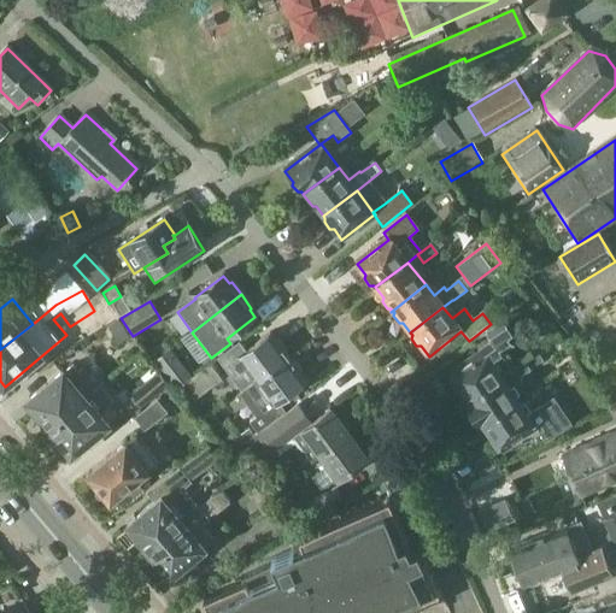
[(107,330),(118,346),(129,340),(117,323),(107,330)]
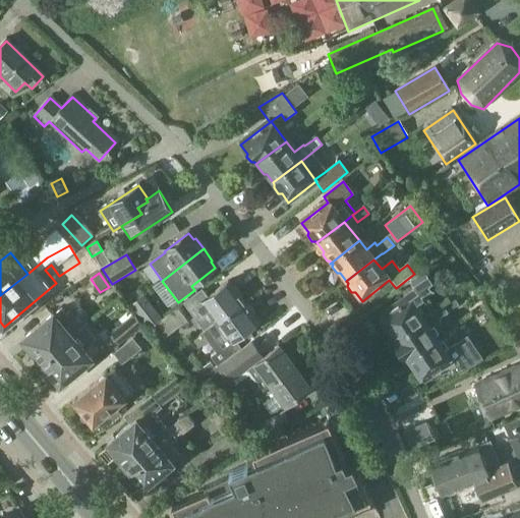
[(416,292),(408,298),(379,318),(385,326),(384,331),(390,340),(430,313),(421,300),(431,293),(426,286),(430,284),(424,273),(410,283),(416,292)]
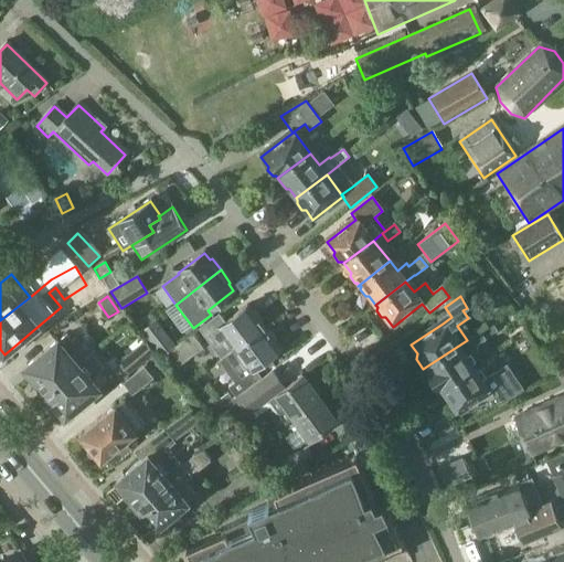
[(255,314),(253,315),(247,307),(208,337),(217,349),(227,342),(234,351),(264,329),(259,324),(262,322),(255,314)]
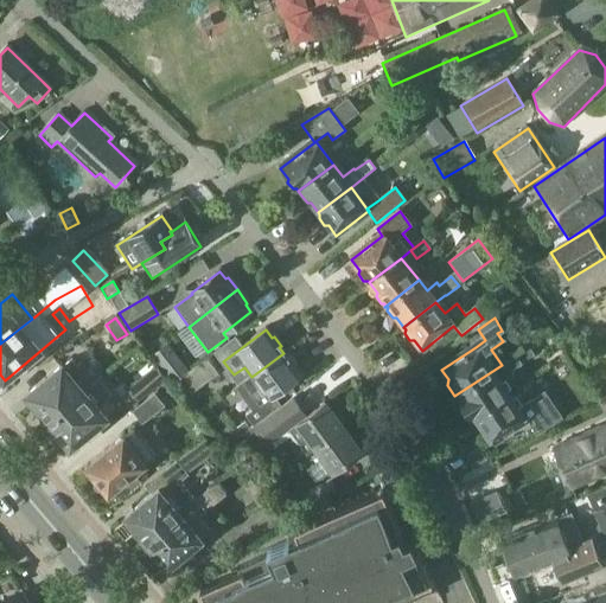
[(165,346),(152,357),(173,384),(187,373),(165,346)]
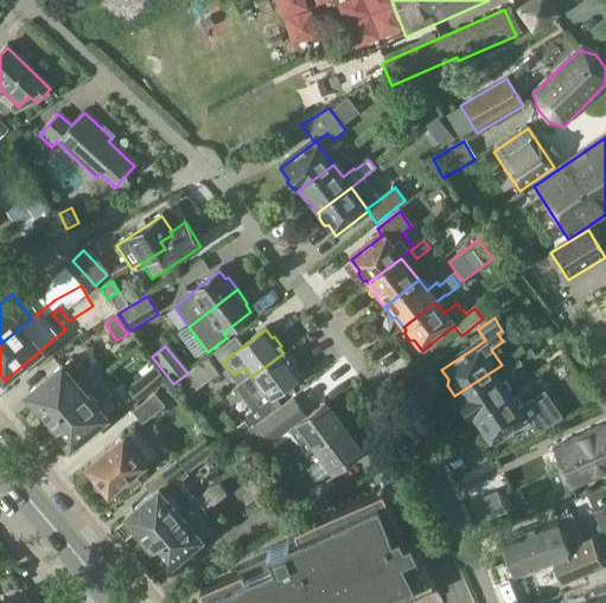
[(502,365),(454,396),(460,404),(458,409),(464,417),(469,417),(471,421),(508,397),(501,385),(511,378),(508,374),(534,357),(528,348),(502,365)]
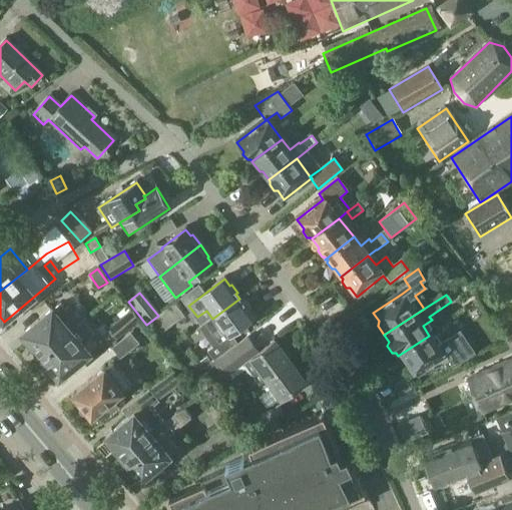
[(249,310),(243,302),(242,303),(239,299),(212,319),(205,325),(219,344),(206,354),(213,362),(233,347),(226,338),(253,318),(248,311),(249,310)]
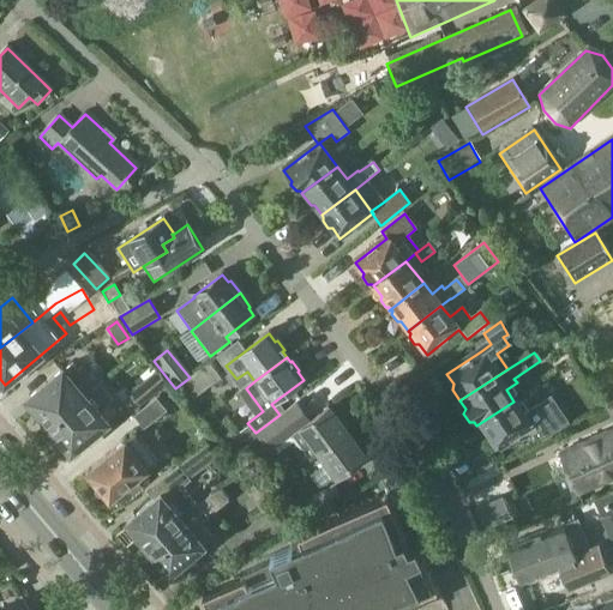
[(92,391),(71,364),(28,400),(48,426),(92,391)]
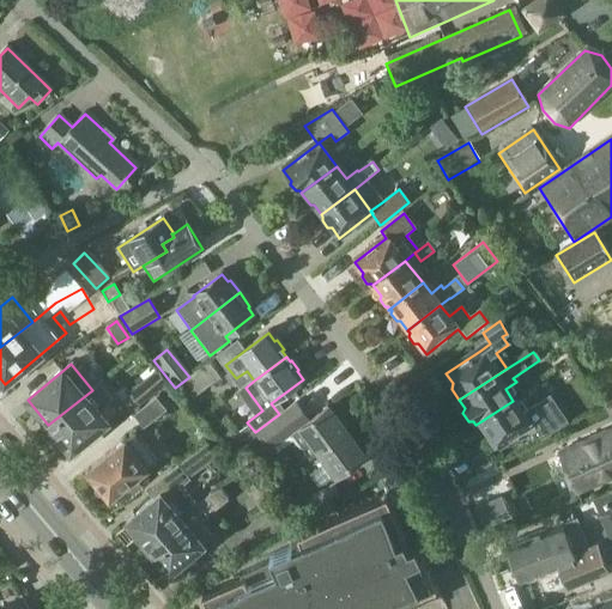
[(176,388),(188,403),(219,378),(207,364),(188,378),(176,388)]
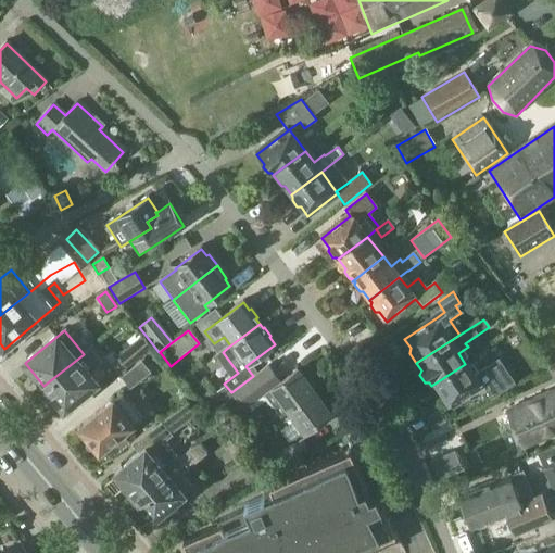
[(152,348),(142,338),(117,360),(127,371),(152,348)]
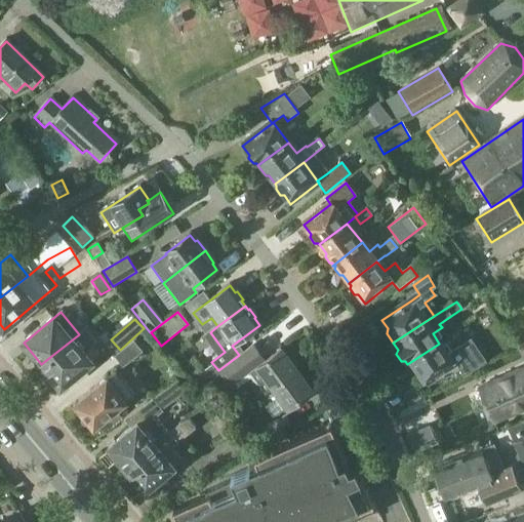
[(79,334),(41,364),(61,387),(90,362),(89,361),(97,355),(90,347),(95,343),(84,329),(79,334)]
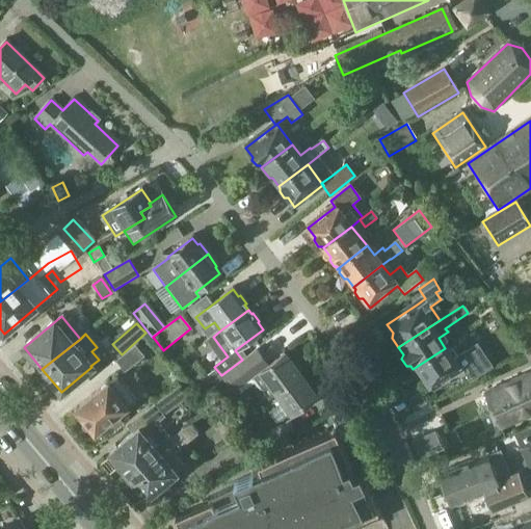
[(256,342),(245,350),(249,355),(260,347),(256,342)]
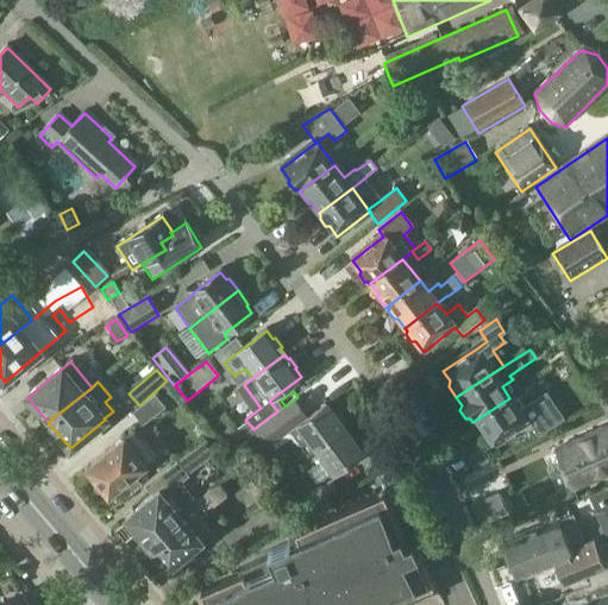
[(165,409),(155,396),(132,415),(142,427),(165,409)]
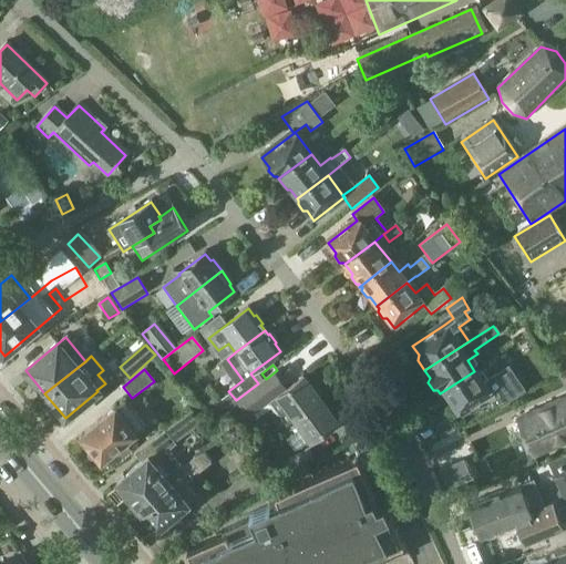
[(474,371),(440,393),(448,404),(452,404),(459,414),(490,393),(500,408),(522,392),(507,369),(484,385),(474,371)]
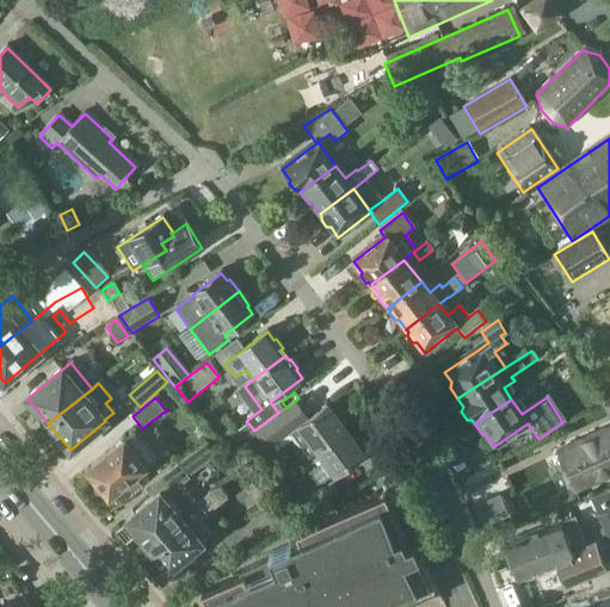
[(297,427),(299,428),(290,434),(308,459),(316,452),(318,453),(346,432),(326,406),(297,427)]
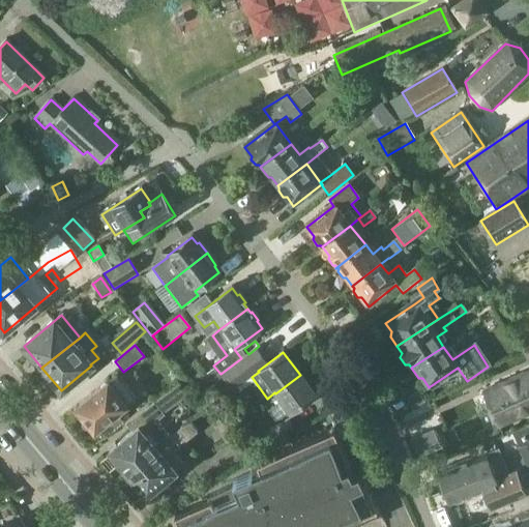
[(180,357),(174,362),(197,390),(204,386),(180,357)]
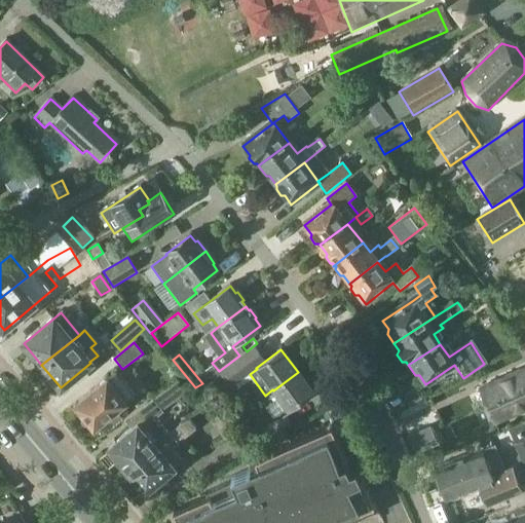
[(215,374),(214,374),(208,379),(227,397),(236,388),(230,383),(251,369),(241,356),(220,372),(220,371),(215,374)]
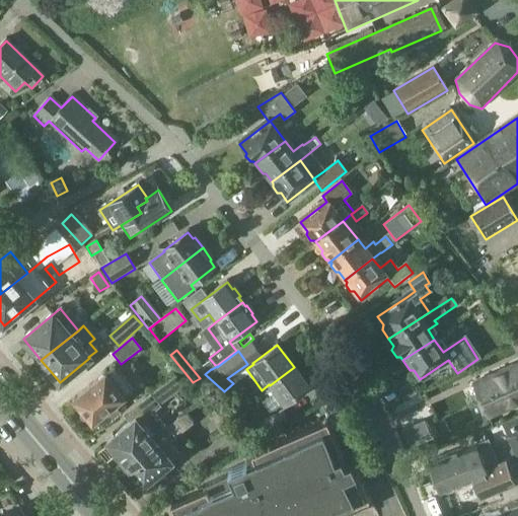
[(206,372),(211,368),(212,368),(208,363),(207,363),(202,367),(206,372)]
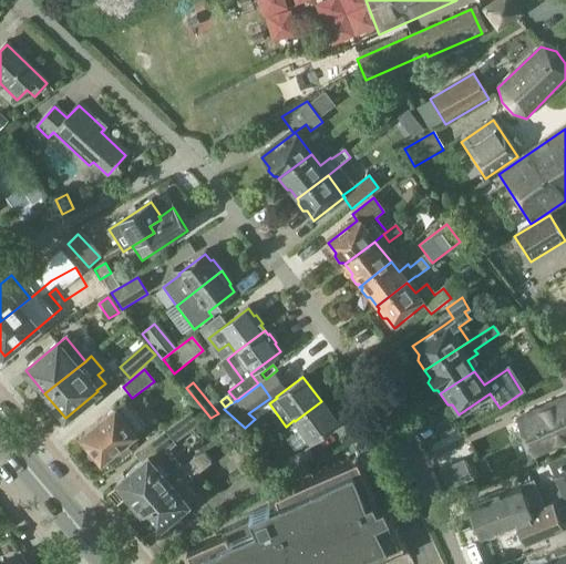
[(565,443),(565,398),(516,422),(533,459),(565,443)]
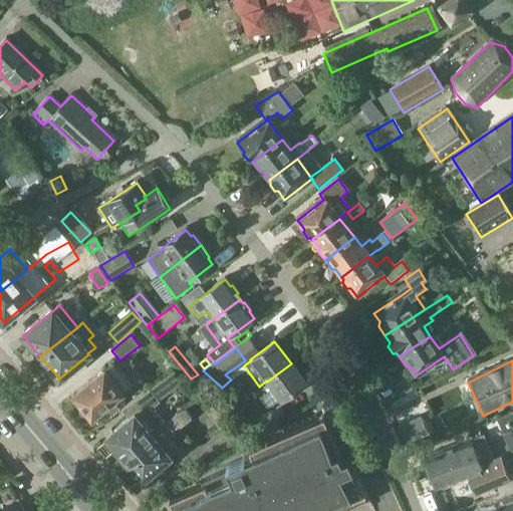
[(306,384),(291,363),(267,381),(282,402),(306,384)]
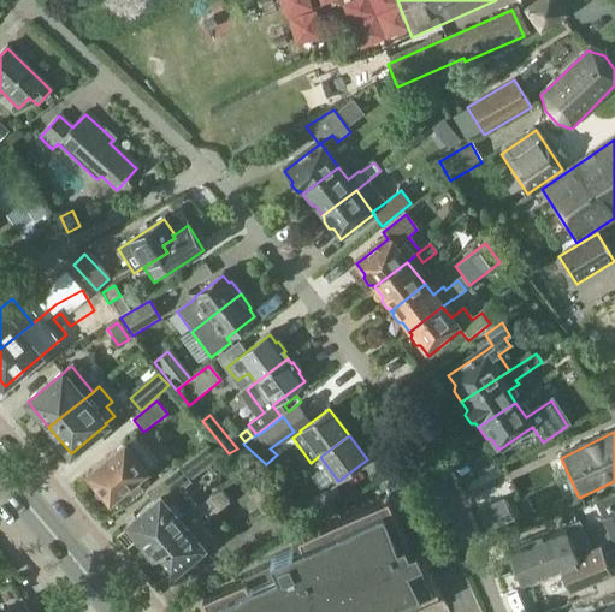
[(110,501),(157,465),(135,438),(88,475),(98,487),(95,491),(95,495),(99,500),(104,500),(107,499),(110,501)]
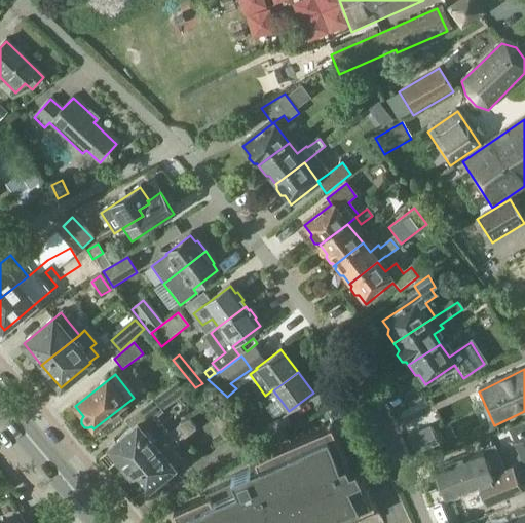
[(184,391),(176,380),(148,403),(157,414),(184,391)]
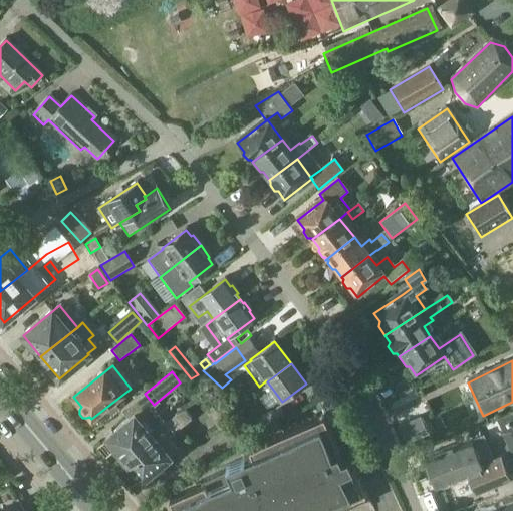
[(123,460),(160,430),(165,425),(153,411),(149,415),(142,407),(105,439),(123,460)]
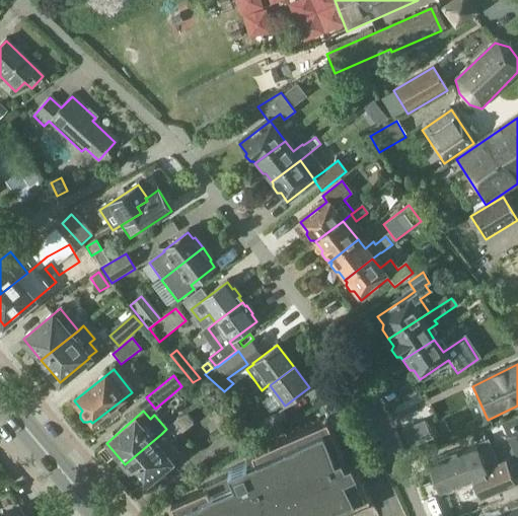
[(283,412),(263,425),(269,434),(289,421),(283,412)]
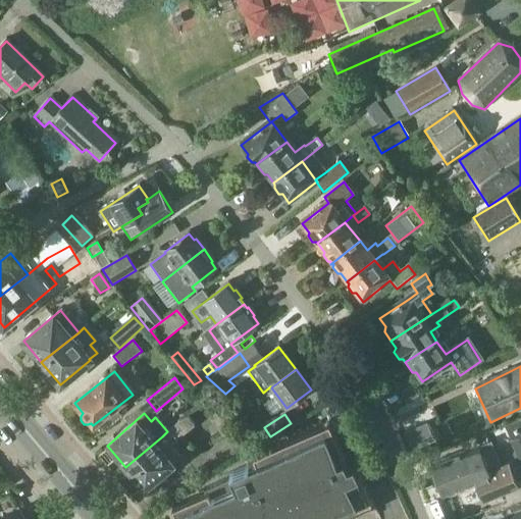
[(178,422),(168,430),(176,440),(194,426),(187,417),(178,422)]
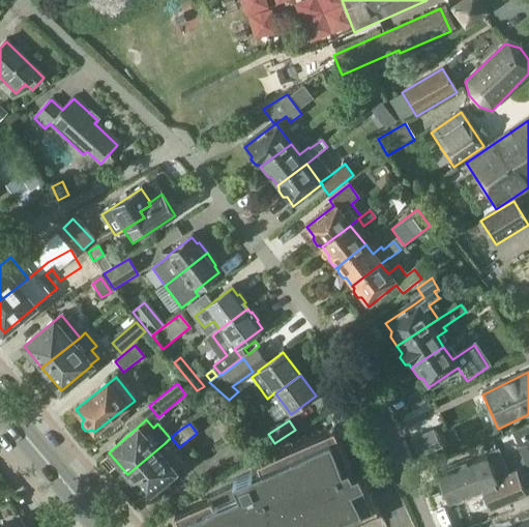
[(528,431),(528,429),(511,436),(528,476),(528,431)]
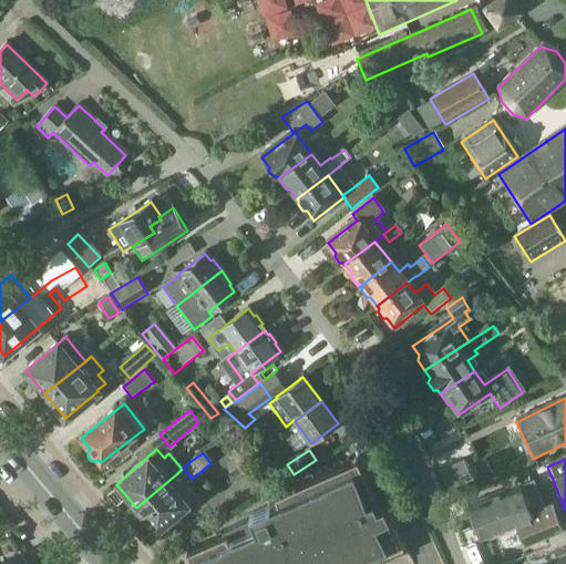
[(187,553),(186,553),(191,563),(357,563),(357,562),(370,556),(371,560),(372,560),(401,546),(403,546),(389,513),(388,512),(383,502),(377,505),(357,460),(284,492),(283,492),(274,496),(275,499),(277,503),(268,508),(267,508),(234,523),(236,526),(220,533),(220,534),(222,536),(215,540),(194,550),(187,553)]
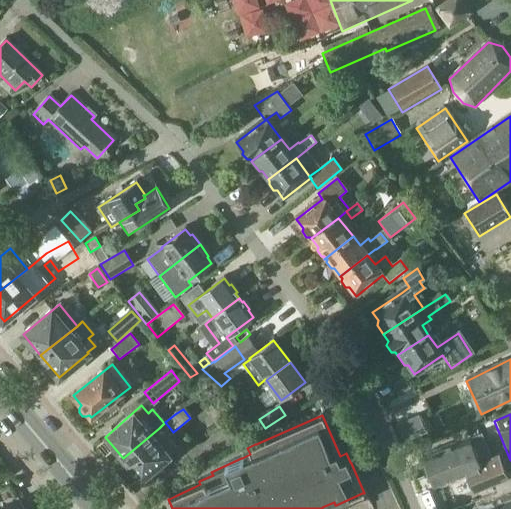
[(227,427),(221,431),(234,449),(240,445),(253,436),(241,417),(227,427)]
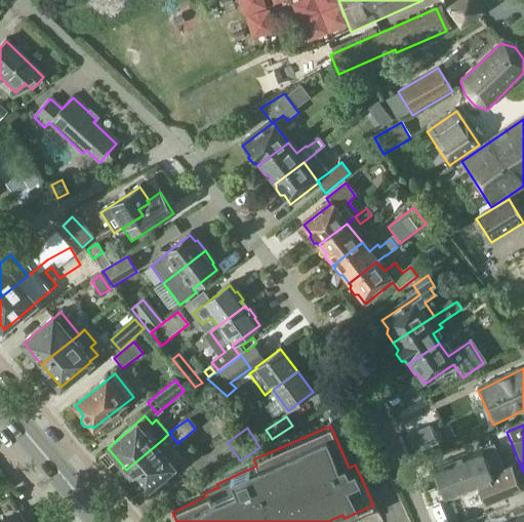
[(177,443),(169,433),(168,434),(163,439),(126,470),(145,492),(182,462),(169,447),(172,444),(174,446),(177,443)]
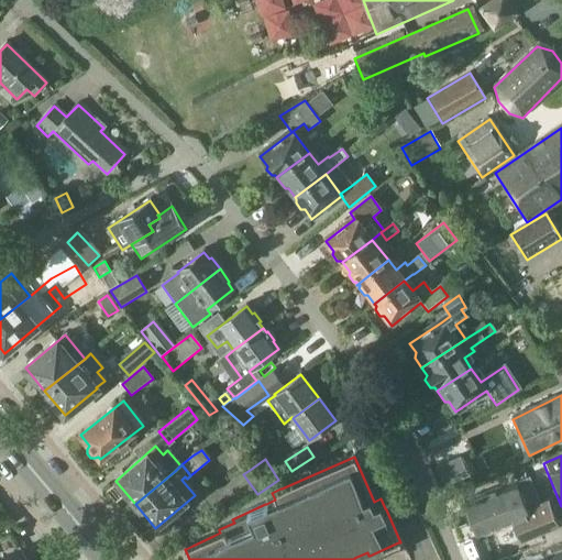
[(561,535),(561,528),(559,522),(558,523),(550,502),(527,511),(521,498),(529,495),(525,484),(518,486),(516,483),(464,503),(477,537),(482,535),(485,537),(491,534),(493,530),(515,522),(522,542),(547,534),(550,541),(561,535)]
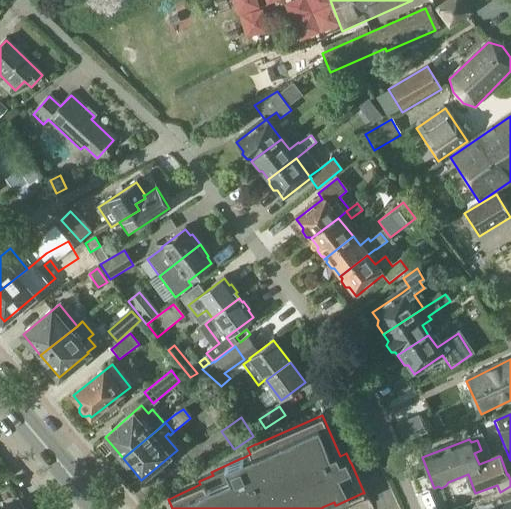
[(510,508),(510,486),(500,492),(498,493),(499,493),(483,500),(485,504),(493,501),(495,507),(492,508),(510,508)]
